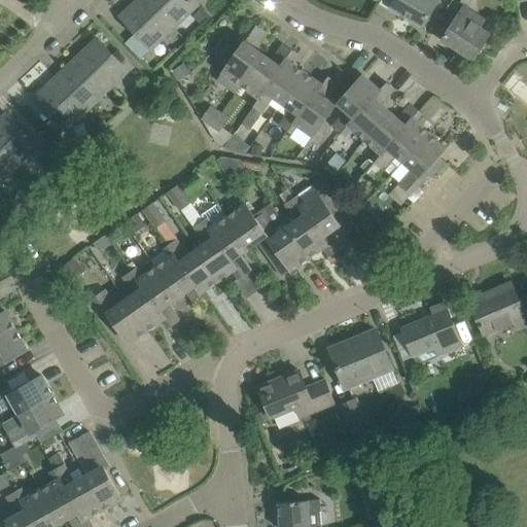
[(173,29),(144,0),(138,0),(120,16),(146,43),(164,28),(169,33),(173,29)]
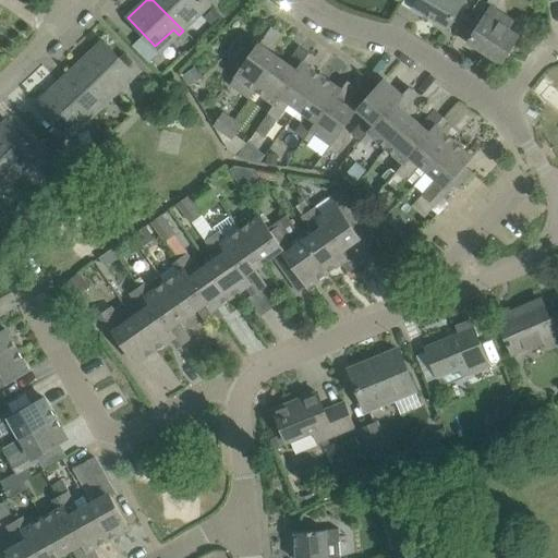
[(153,0),(183,31),(187,25),(182,20),(203,0),(153,0)]
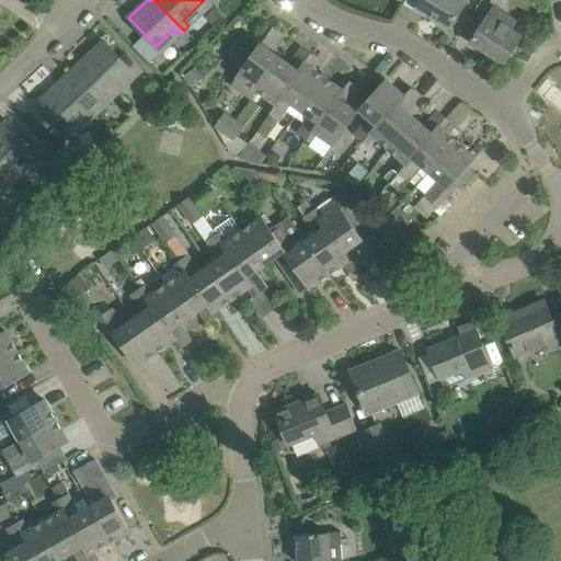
[(405,0),(403,4),(416,12),(419,8),(450,27),(466,0),(405,0)]
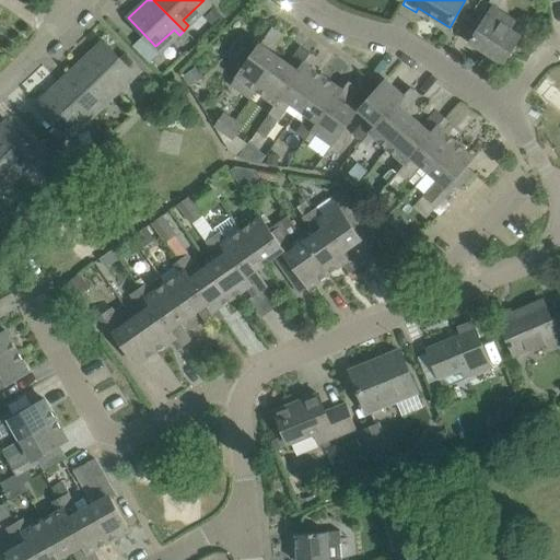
[(470,43),(503,63),(522,36),(501,23),(506,14),(493,7),(470,43)]
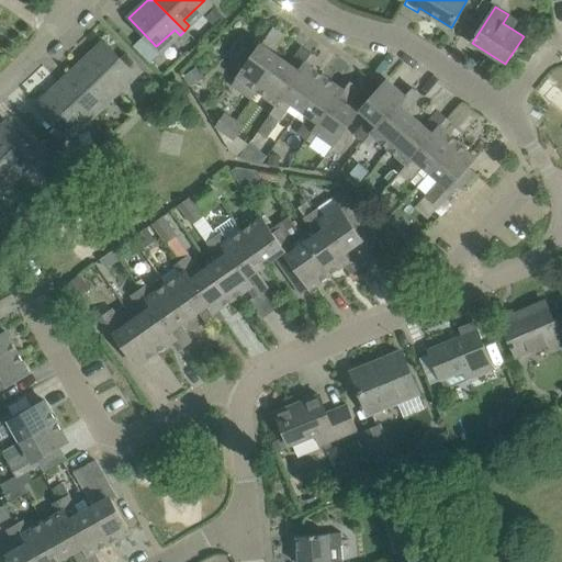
[(267,36),(233,85),(253,99),(259,90),(280,60),(270,54),(283,34),(269,24),(262,34),(267,36)]
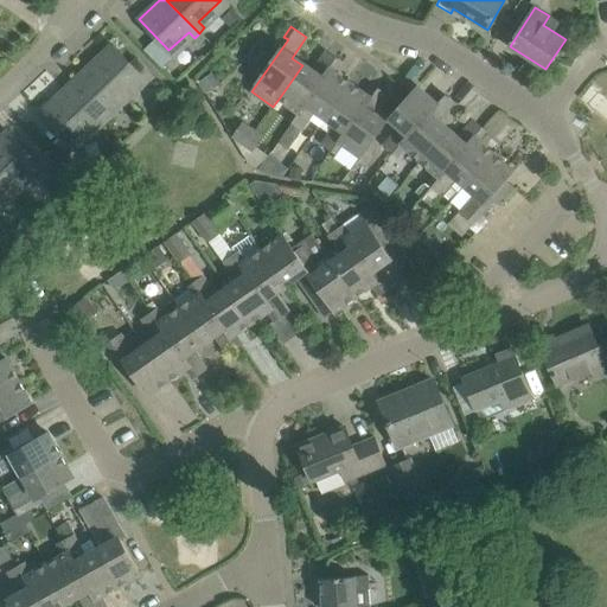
[(89,66),(125,103),(129,98),(125,93),(148,70),(138,59),(132,64),(113,44),(89,66)]
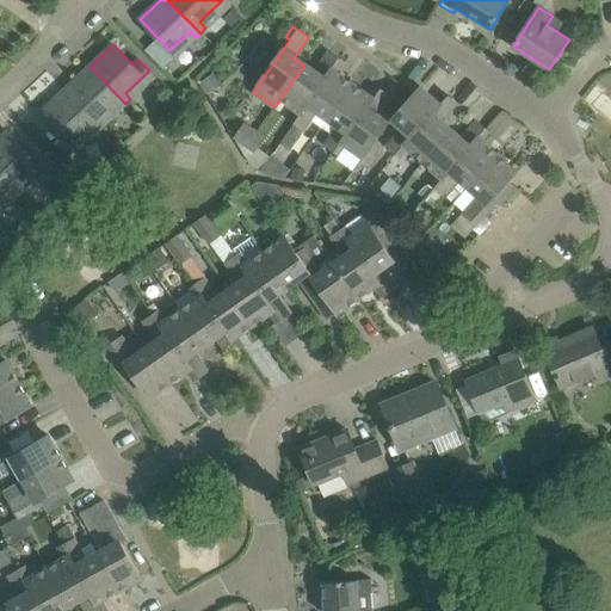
[(304,66),(282,98),(297,110),(301,113),(333,68),(337,72),(344,62),(328,51),(314,73),(304,66)]
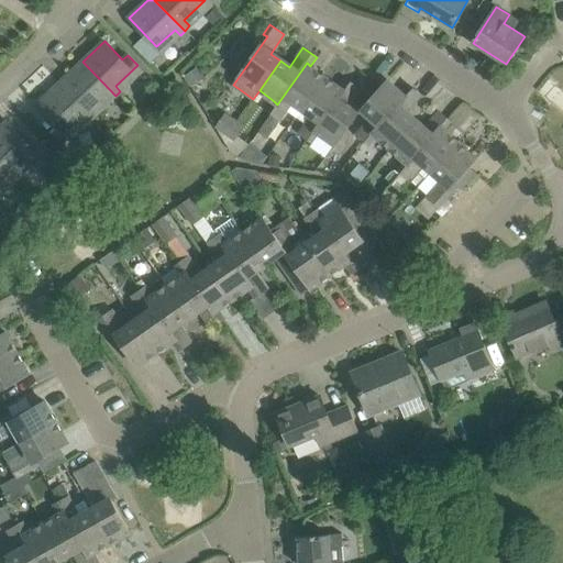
[(83,62),(61,83),(94,117),(98,112),(92,107),(106,95),(111,101),(116,96),(83,62)]
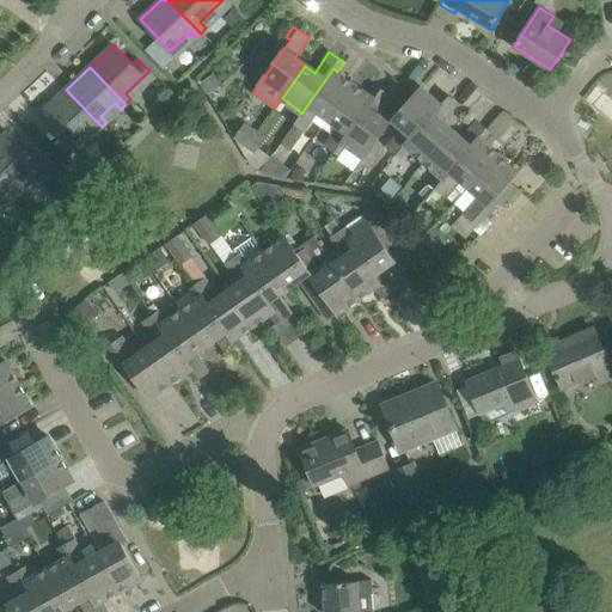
[(298,110),(291,120),(305,130),(320,110),(330,117),(354,84),(337,72),(334,68),(301,114),(298,110)]
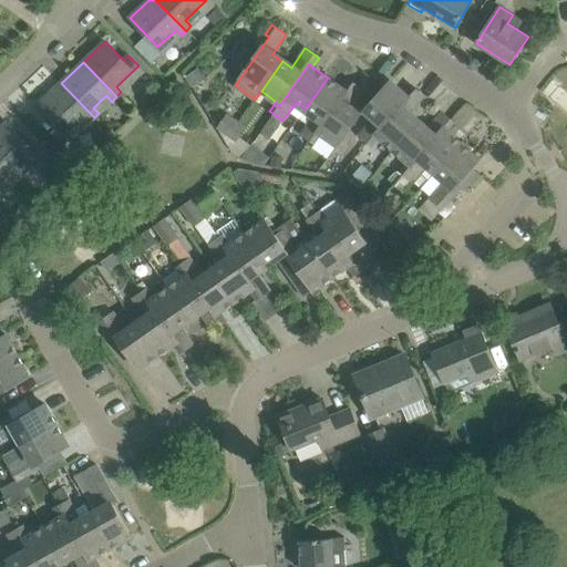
[(316,115),(302,134),(317,144),(322,136),(318,133),(347,91),(342,88),(328,78),(306,109),(316,115)]
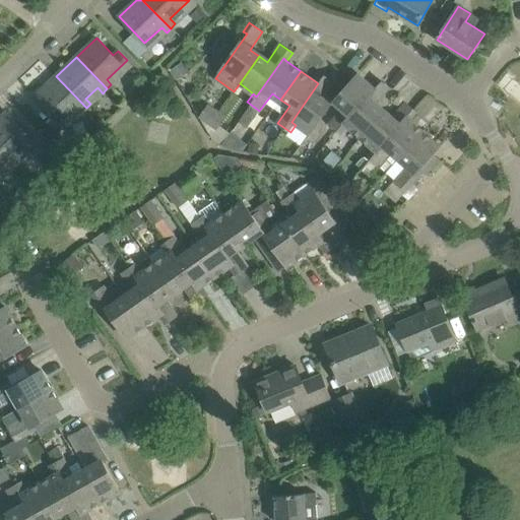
[(318,83),(291,122),(296,125),(309,135),(329,106),(320,100),(333,81),(320,73),(314,80),(318,83)]
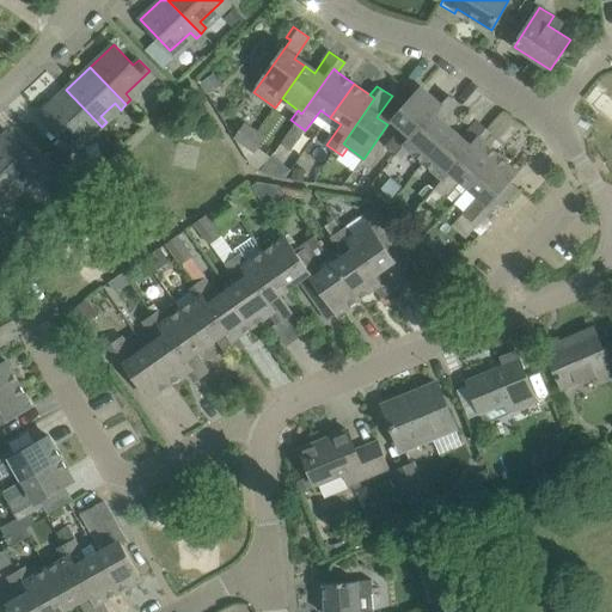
[(405,126),(387,145),(402,158),(410,148),(407,145),(441,104),(438,101),(422,87),(396,117),(405,126)]
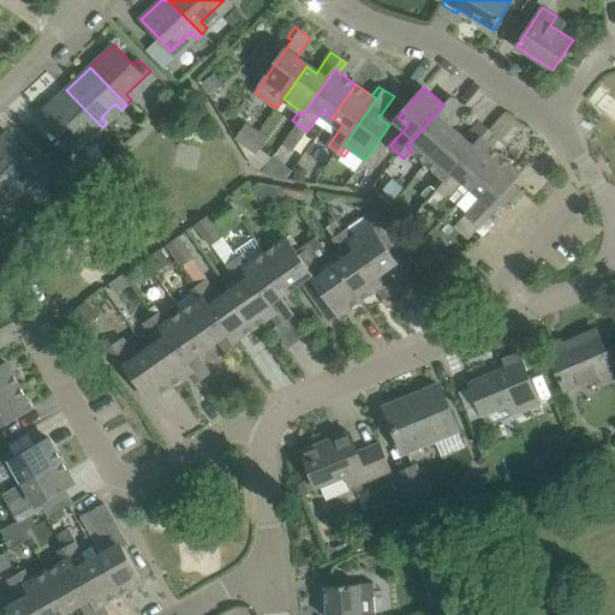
[(102,127),(66,90),(41,114),(71,145),(91,127),(96,133),(102,127)]
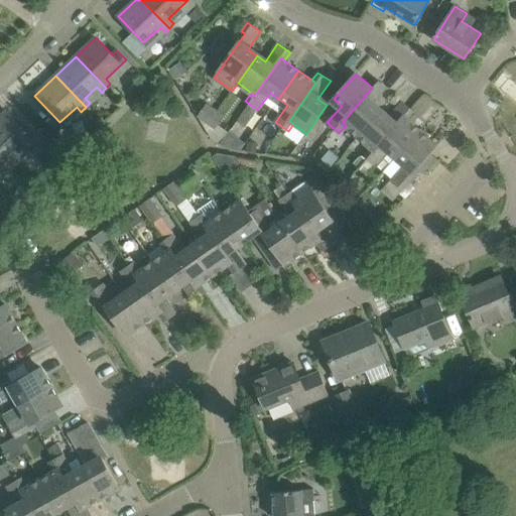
[(372,88),(343,122),(346,125),(358,136),(380,111),(372,104),(387,88),(375,78),(369,85),(372,88)]
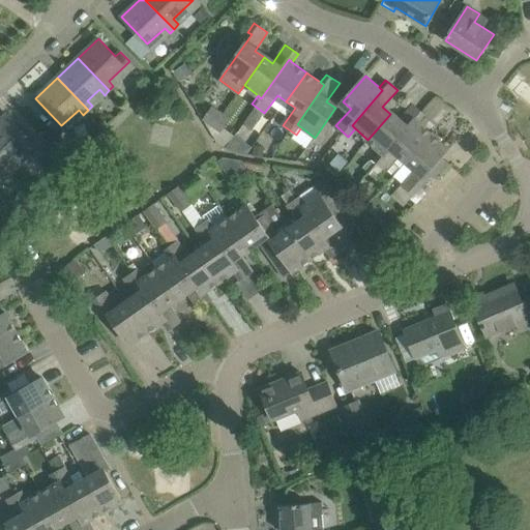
[(390,114),(367,140),(380,151),(383,154),(415,119),(419,122),(425,115),(413,105),(399,121),(390,114)]
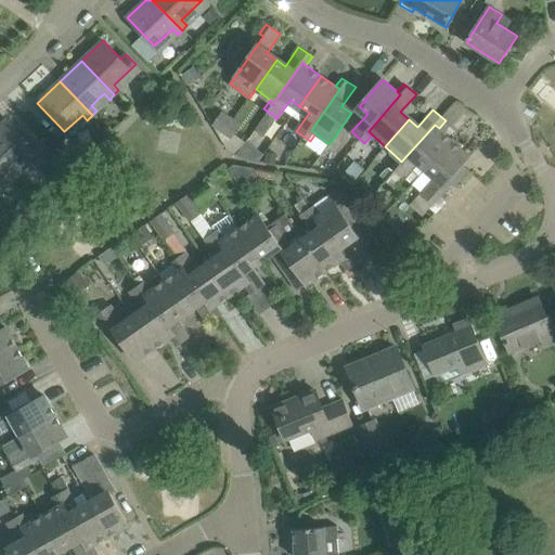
[(211,126),(223,133),(233,119),(222,111),(211,126)]
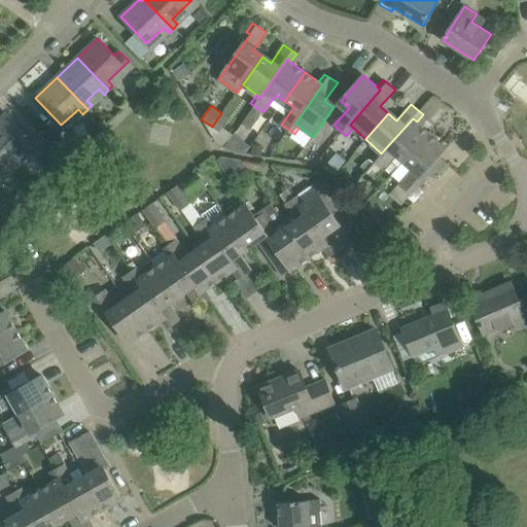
[(0,119),(0,147),(18,166),(22,162),(16,155),(37,136),(29,127),(24,131),(7,113),(0,119)]
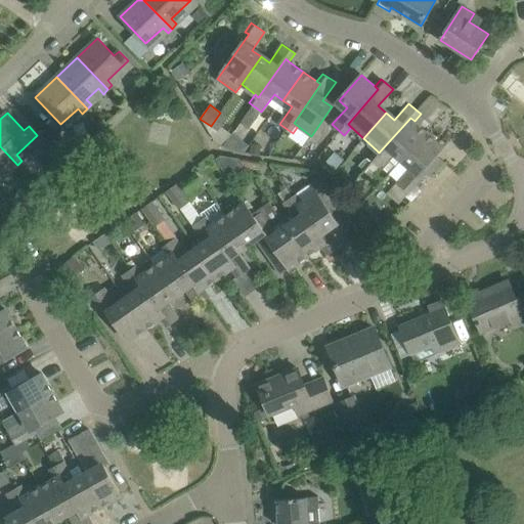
[(211,126),(218,131),(228,118),(220,113),(211,126)]
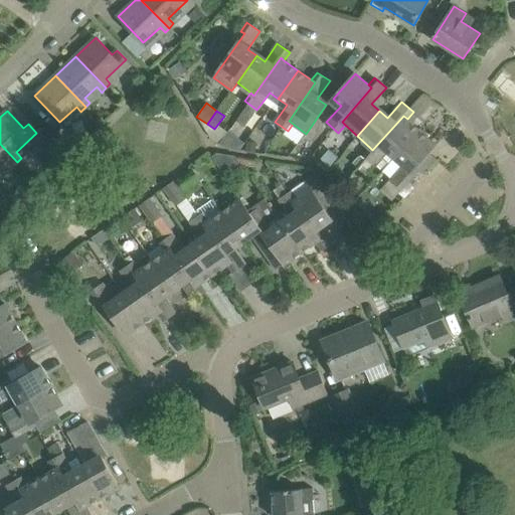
[(369,147),(363,154),(374,164),(388,148),(396,155),(418,130),(407,119),(403,116),(372,150),(369,147)]
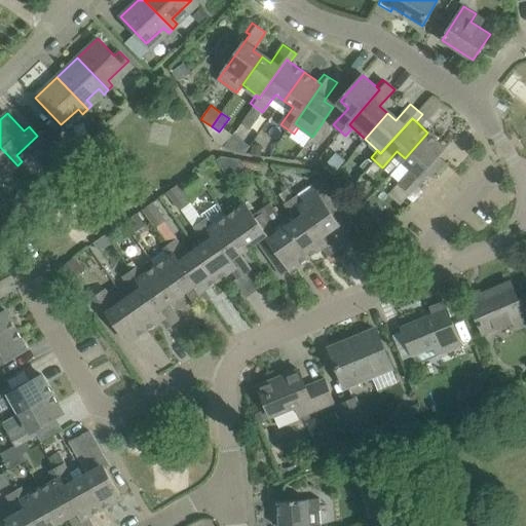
[(413,165),(399,182),(411,193),(418,185),(415,182),(445,148),(427,133),(405,158),(413,165)]
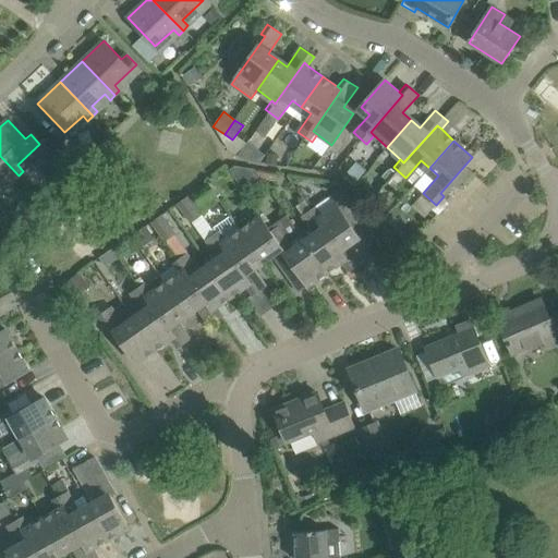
[(257,149),(250,159),(261,161),(266,155),(257,149)]
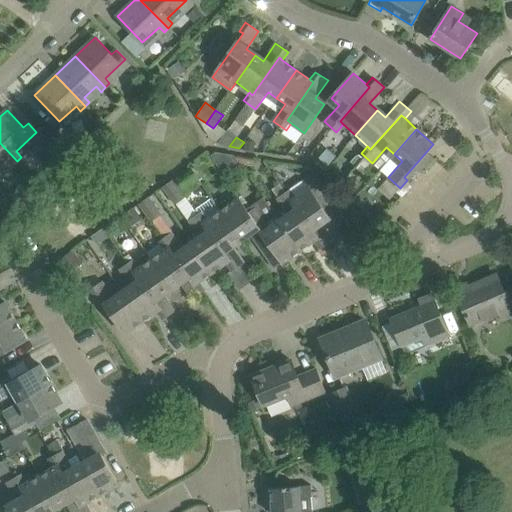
[(246,140),(244,150),(254,151),(255,142),(246,140)]
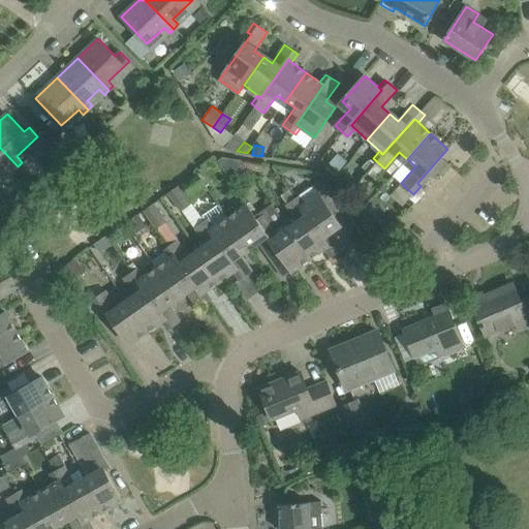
[(0,182),(1,181),(0,180),(0,172),(7,165),(12,170),(18,166),(0,148),(0,182)]
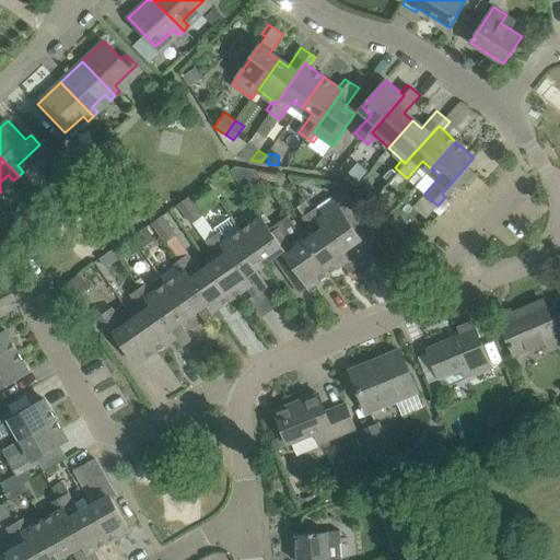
[(261,177),(263,176),(263,177),(263,178),(273,195),(279,191),(271,179),(277,181),(279,173),(259,170),(261,177)]
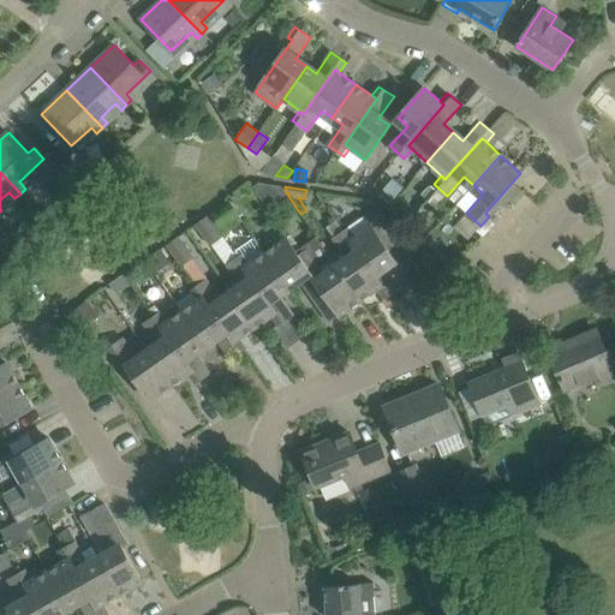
[(208,216),(216,227),(237,213),(228,201),(208,216)]
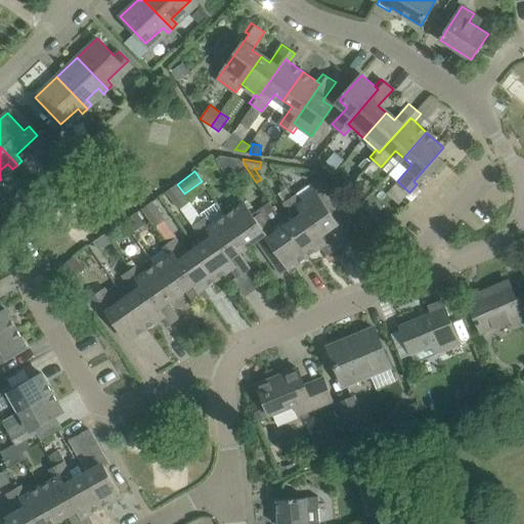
[(336,182),(345,190),(352,183),(343,174),(336,182)]
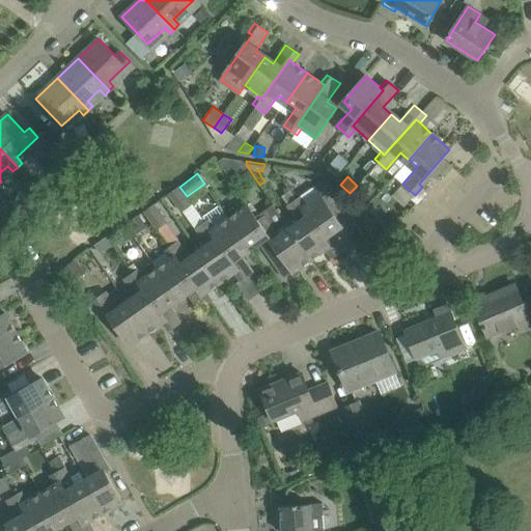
[(192,204),(179,188),(170,194),(183,212),(192,204)]
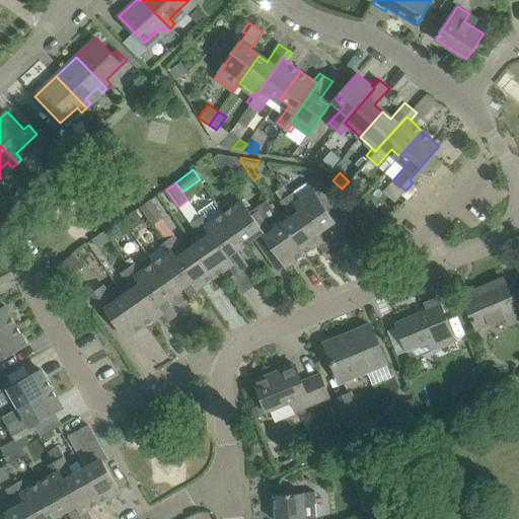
[(300,201),(296,204),(323,240),(318,243),(324,251),(337,242),(324,225),(334,218),(314,191),(300,201)]
